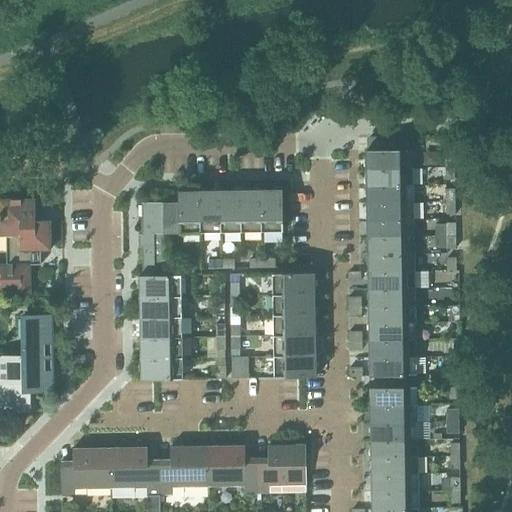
[(367,150),(367,168),(414,167),(413,136),(370,137),(371,150),(367,150)]
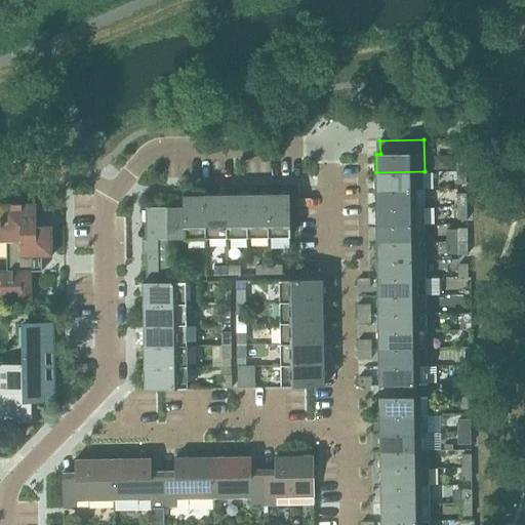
[(457,159),(457,171),(467,171),(467,159),(457,159)]
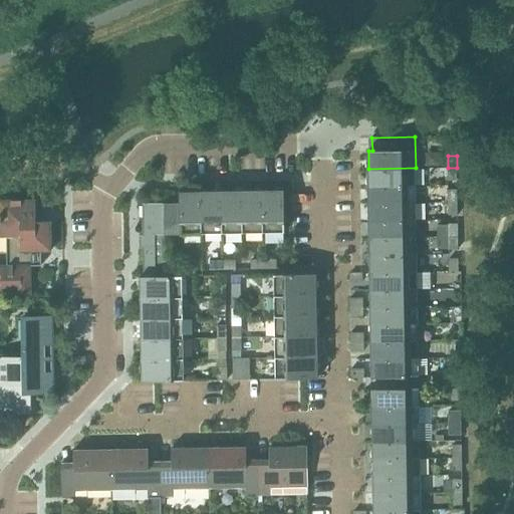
[(368,169),(368,186),(416,186),(416,168),(368,169)]
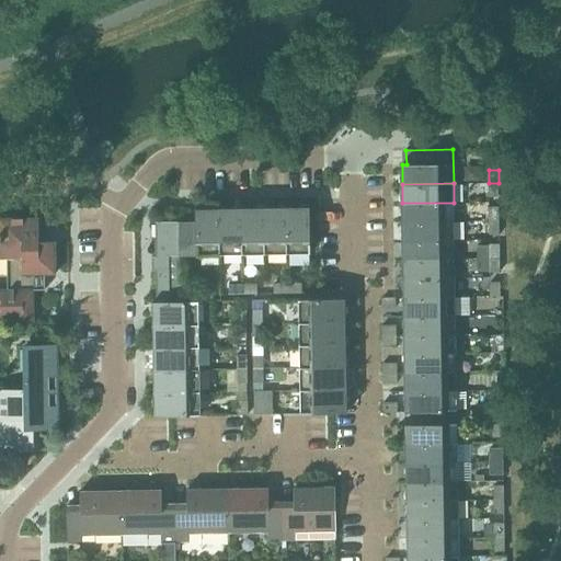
[(499,183),(489,183),(489,197),(499,196),(499,183)]
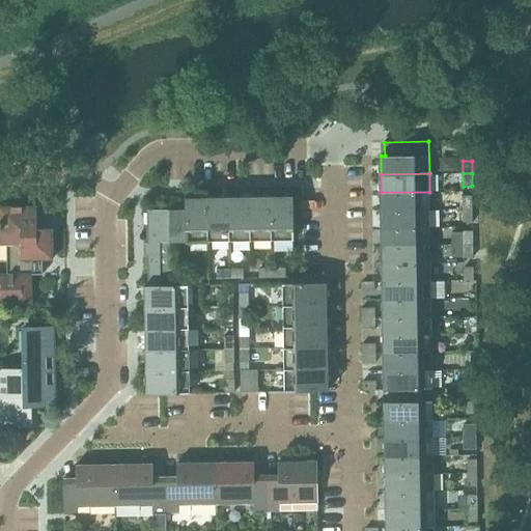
[(381,192),(381,211),(429,210),(429,192),(381,192)]
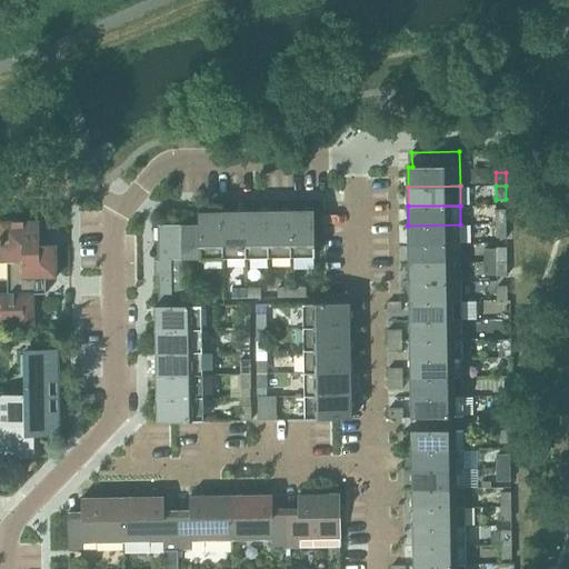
[(497,209),(497,223),(507,223),(506,209),(497,209)]
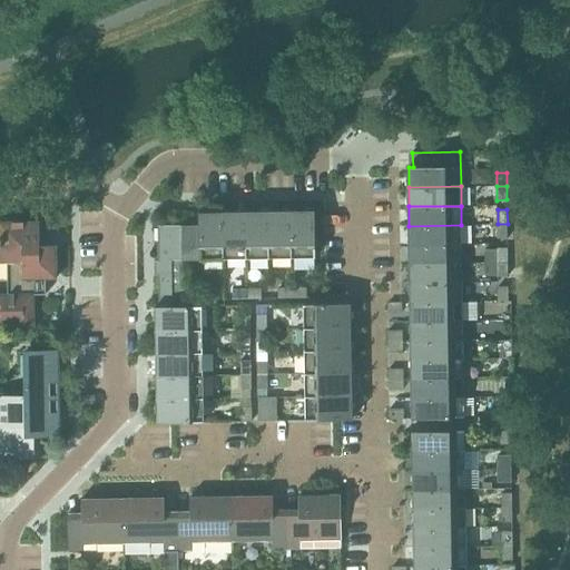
[(315,210),(292,212),(293,258),(316,258),(315,210)]
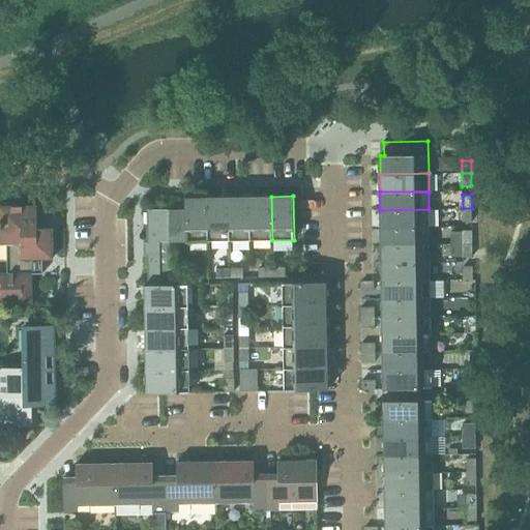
[(229,197),(207,198),(208,241),(230,241),(229,197)]
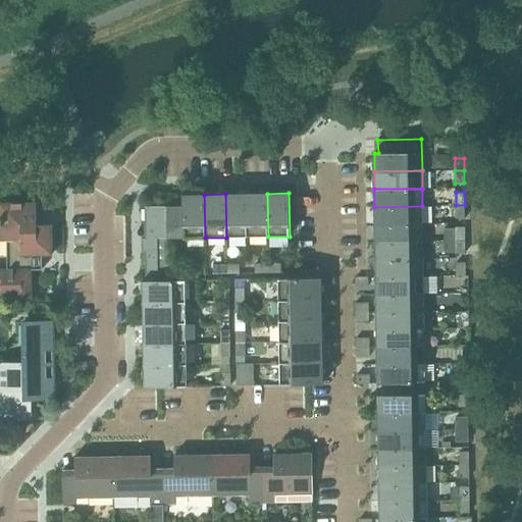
[(246,194),(225,194),(226,238),(247,238),(246,194)]
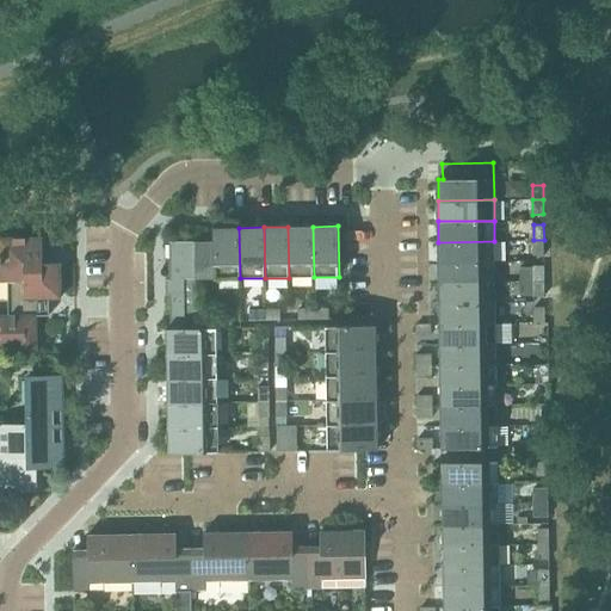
[(313,227),(288,227),(289,278),(314,277),(313,227)]
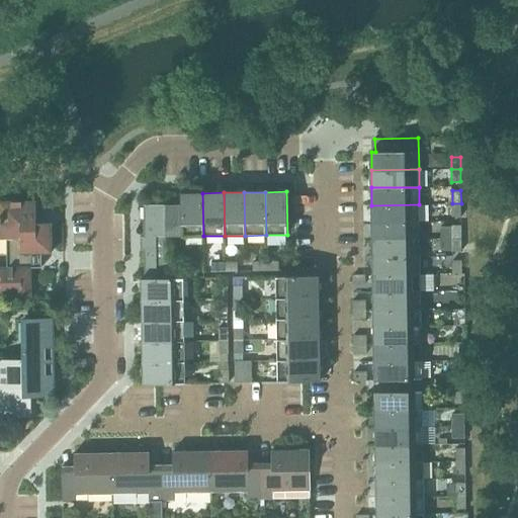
[(181,193),(181,205),(182,204),(182,236),(203,236),(202,193),(181,193)]
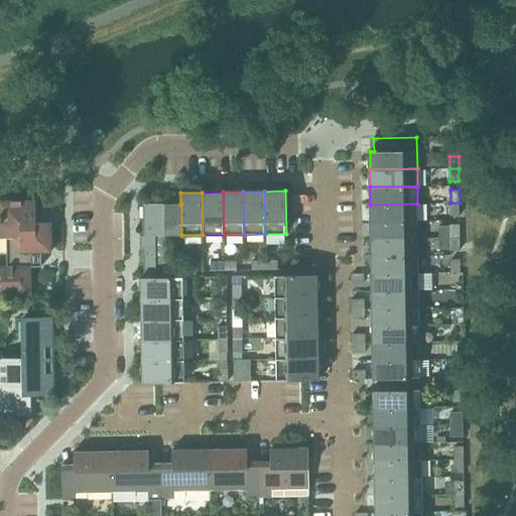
[(7,239),(8,266),(8,267),(32,267),(42,267),(42,252),(51,252),(51,223),(36,223),(36,201),(0,201),(0,214),(0,239),(7,239)]
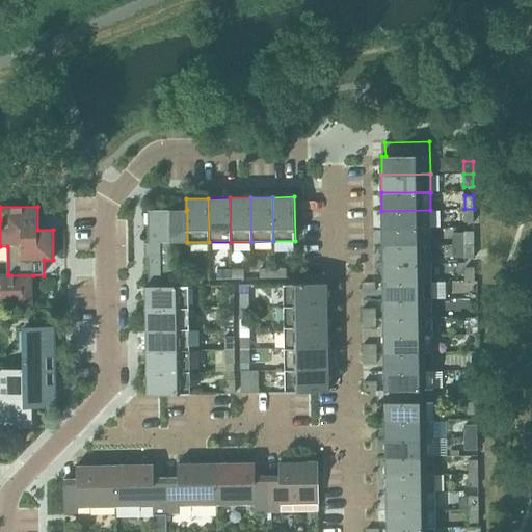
[(474,209),(464,209),(464,222),(474,222),(474,209)]
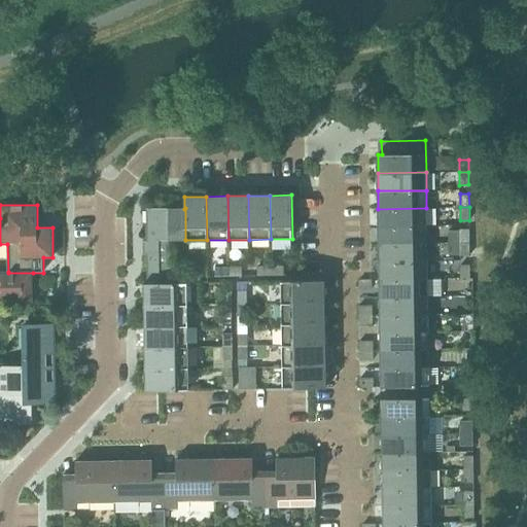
[(146,209),(148,284),(171,284),(170,241),(185,240),(185,208),(184,209),(146,209)]
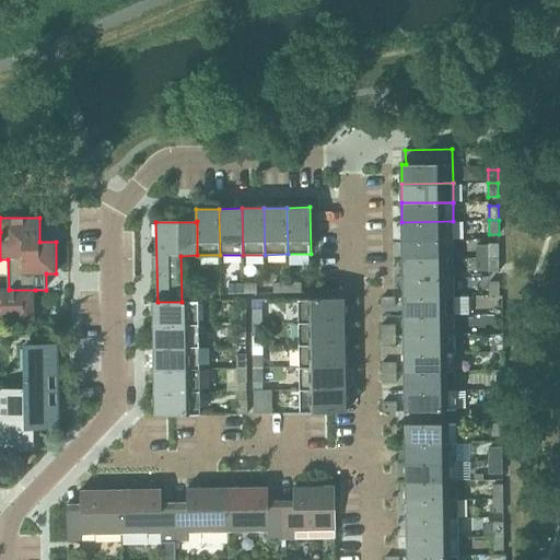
[(401,222),(403,241),(453,240),(453,221),(401,222)]
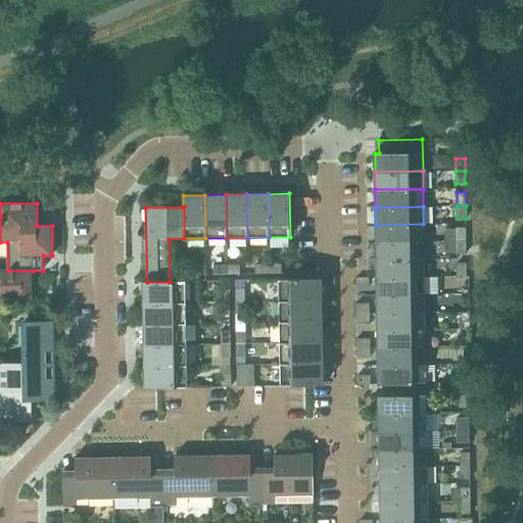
[(376,225),(376,242),(424,241),(423,224),(376,225)]
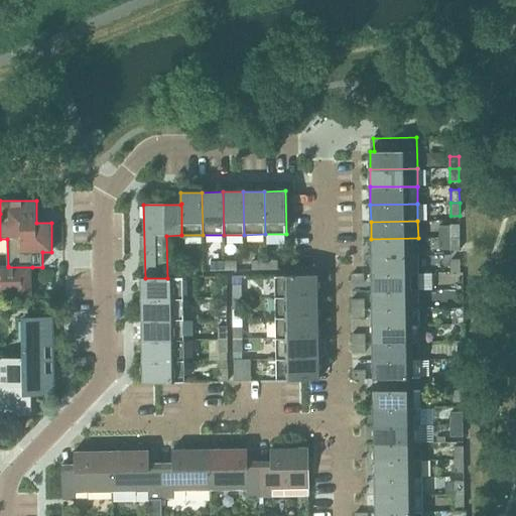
[(450,225),(450,238),(460,238),(460,225),(450,225)]
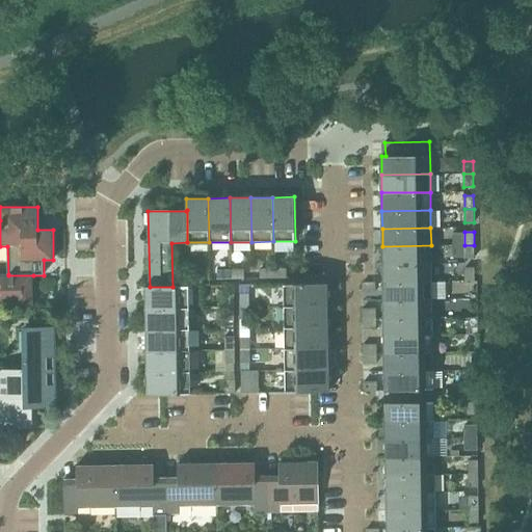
[(382,246),(382,264),(431,264),(431,245),(382,246)]
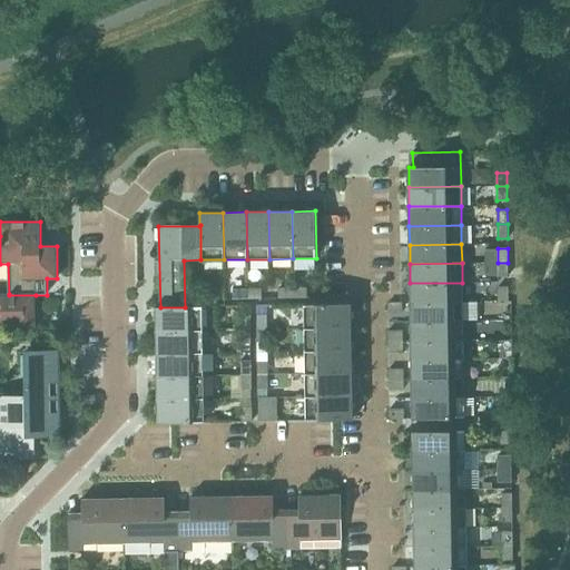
[(508,263),(498,263),(499,276),(508,276),(508,263)]
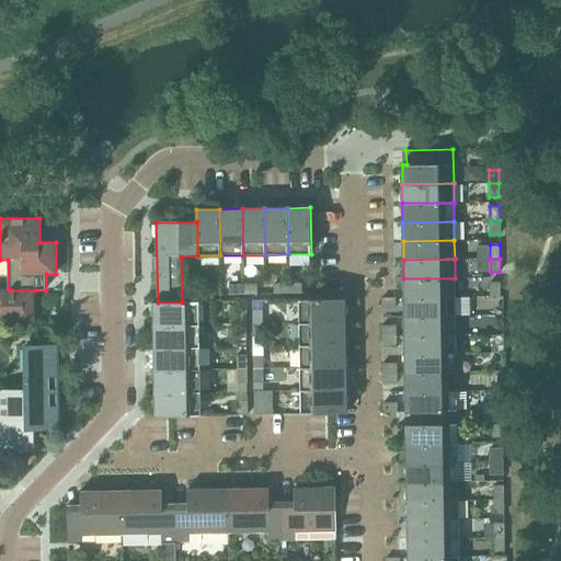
[(403,278),(404,298),(455,297),(455,278),(403,278)]
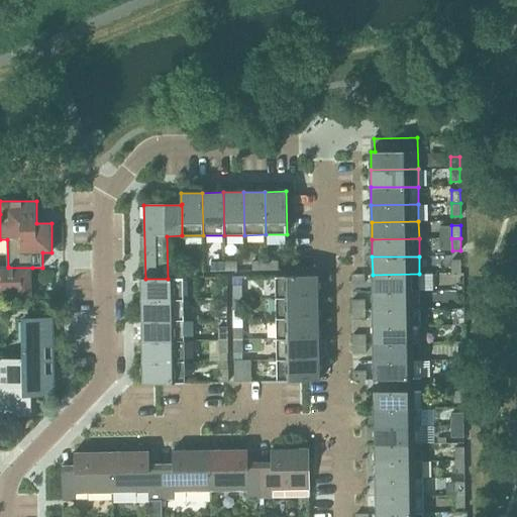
[(452,260),(452,273),(461,273),(461,260),(452,260)]
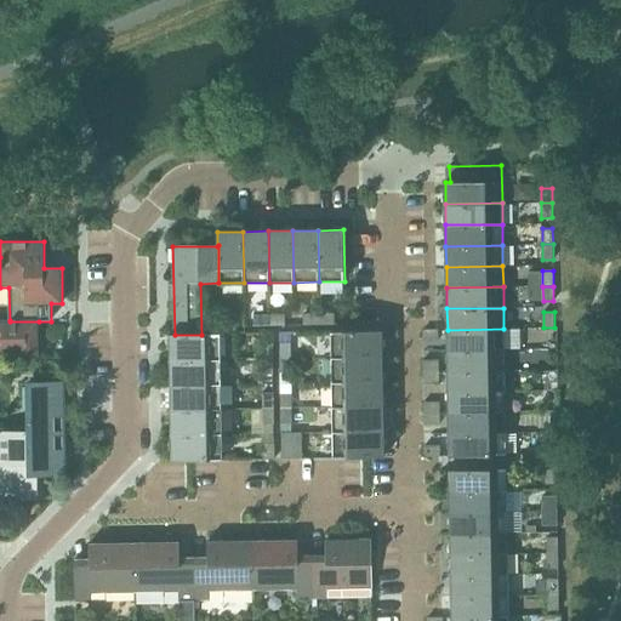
[(319,324),(319,313),(303,314),(303,324),(319,324)]
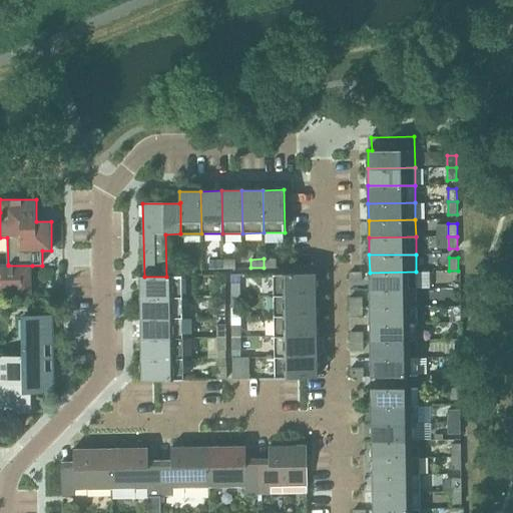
[(277,259),(264,259),(264,268),(277,268),(277,259)]
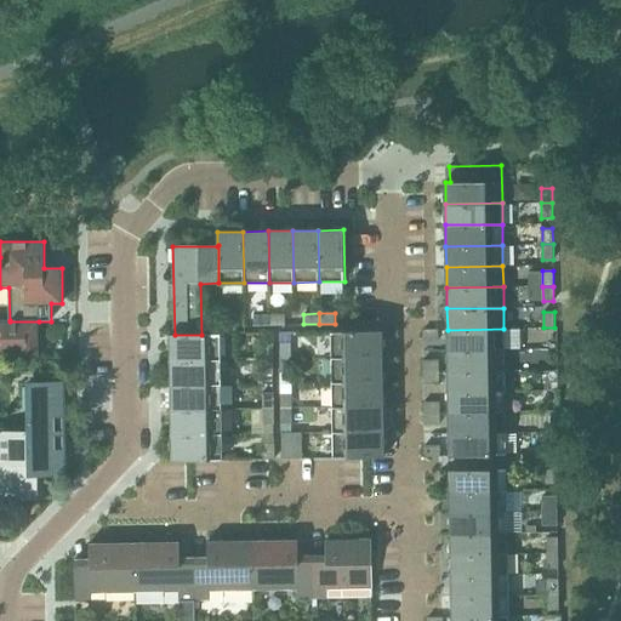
[(285,314),(269,315),(269,325),(285,325),(285,314)]
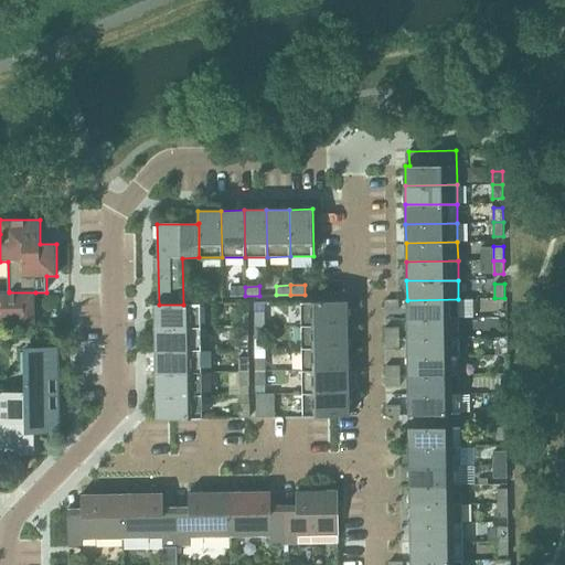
[(245,296),(245,287),(231,287),(232,297),(245,296)]
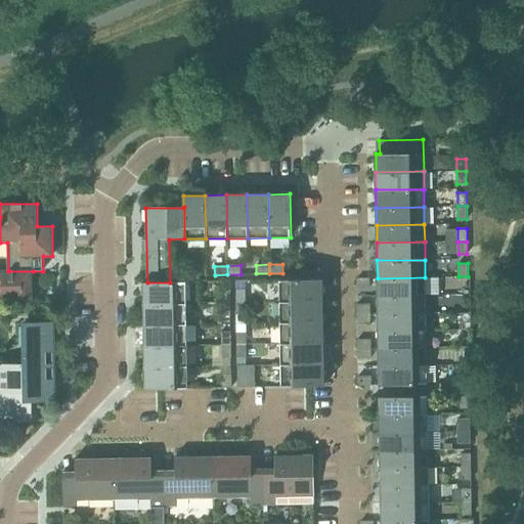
[(8,271),(8,270),(0,270),(0,301),(33,301),(33,271),(8,271)]
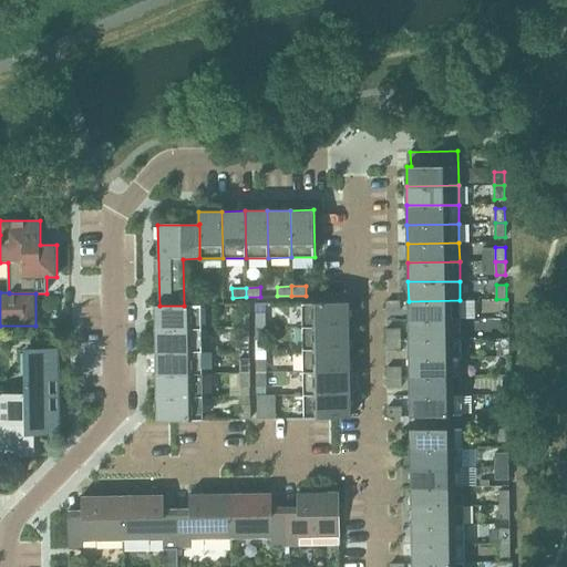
[(215,295),(200,295),(200,305),(215,303),(215,295)]
